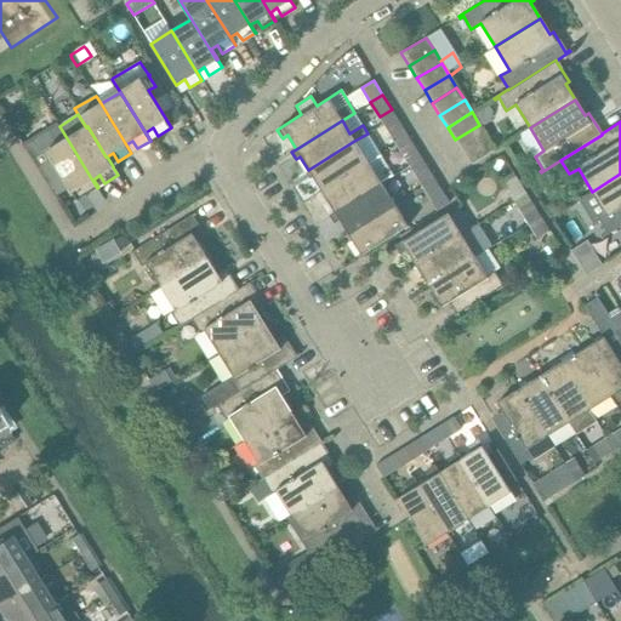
[(85,195),(97,188),(60,126),(57,123),(55,124),(57,127),(26,147),(23,143),(22,143),(55,197),(69,188),(72,193),(80,187),(85,195)]
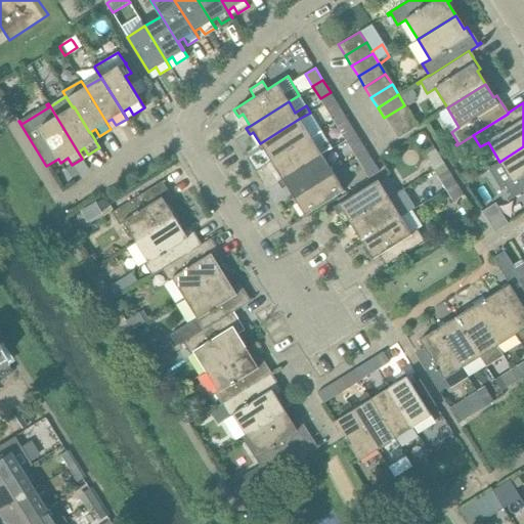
[(335,122),(345,116),(337,103),(326,110),(335,122)]
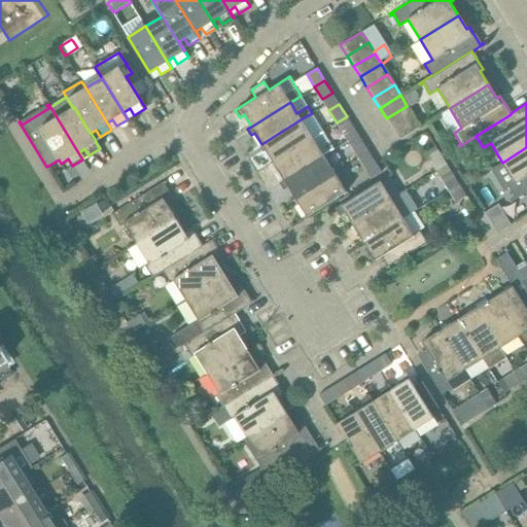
[(386,118),(392,129),(414,116),(407,106),(386,118)]
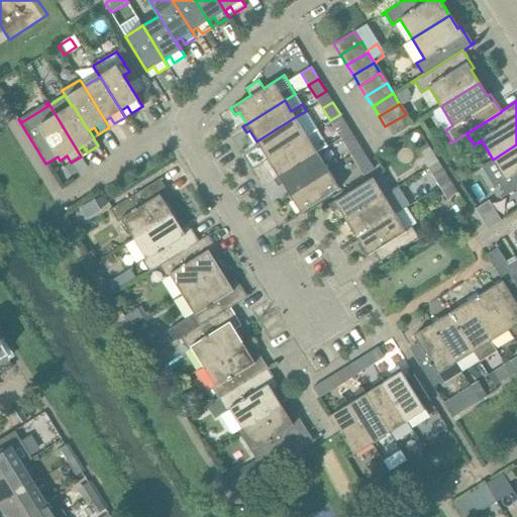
[(347,126),(340,114),(330,120),(337,132),(347,126)]
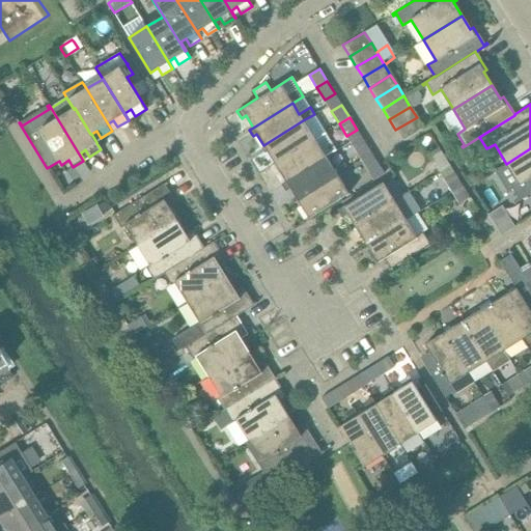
[(417,117),(395,130),(402,141),(423,129),(417,117)]
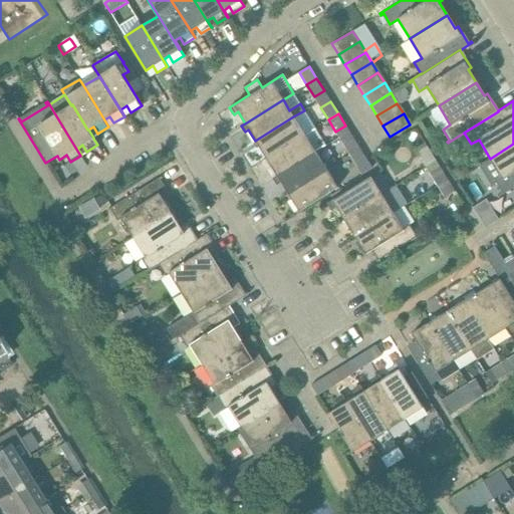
[(304,135),(293,116),(255,141),(266,158),(304,135)]
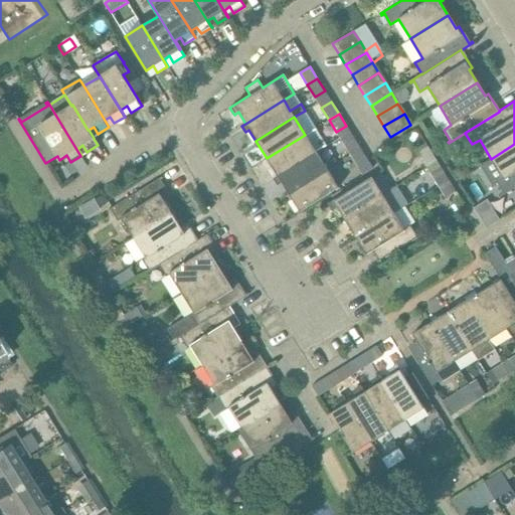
[(316,152),(305,135),(267,158),(278,176),(316,152)]
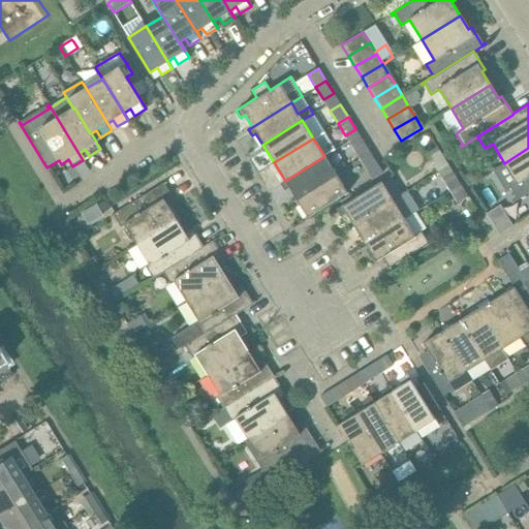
[(360,159),(370,153),(363,141),(352,147),(360,159)]
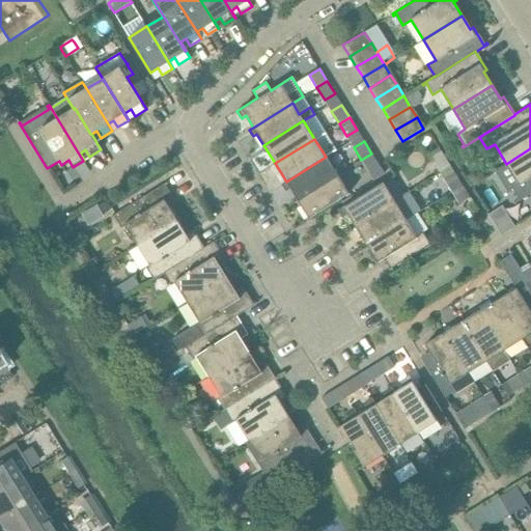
[(437,166),(447,160),(439,147),(428,154),(437,166)]
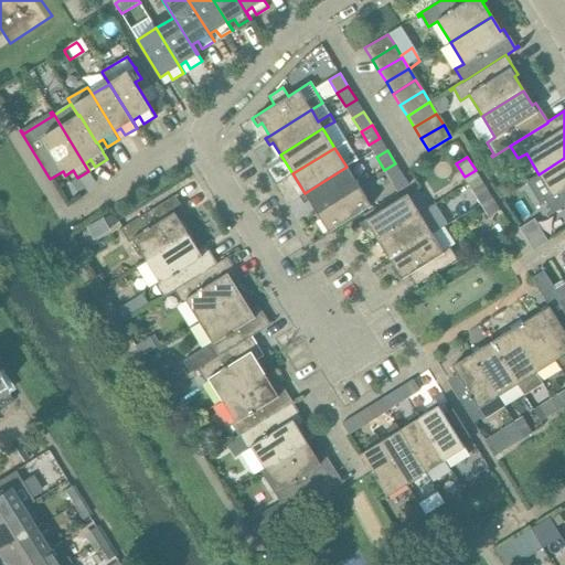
[(564,158),(540,174),(526,181),(541,203),(544,200),(552,212),(548,213),(550,215),(564,205),(564,158)]
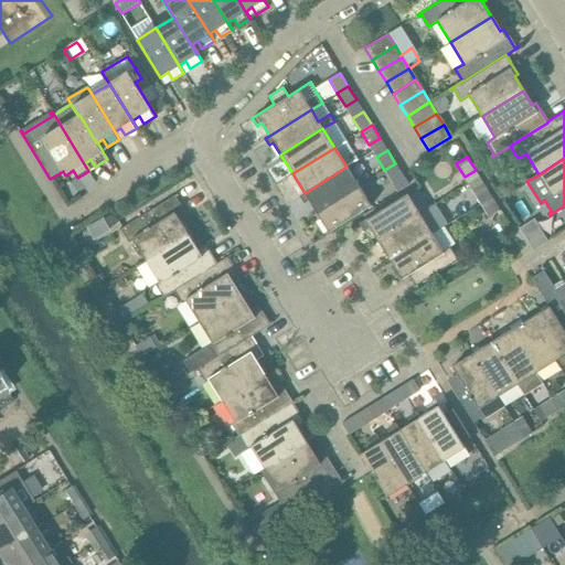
[(404,177),(395,163),(384,170),(393,183),(404,177)]
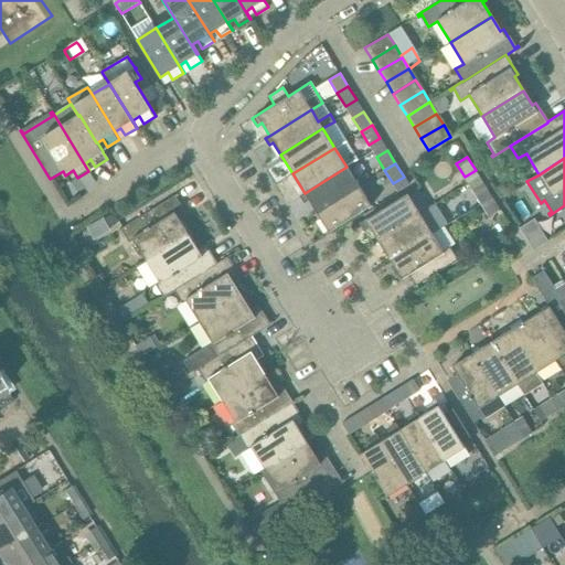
[(309,200),(317,212),(359,187),(347,167),(305,193),(300,195),(305,202),(309,200)]
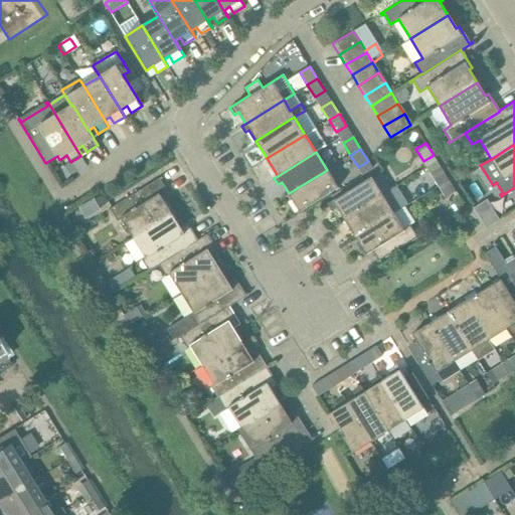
[(438,185),(448,179),(441,167),(431,173),(438,185)]
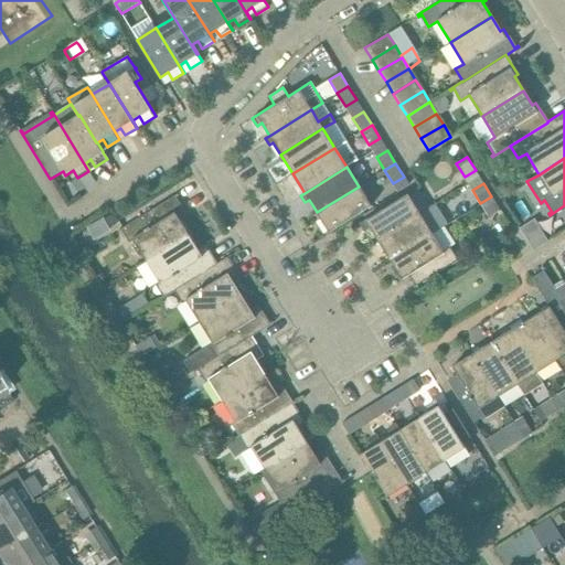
[(502,183),(494,189),(500,198),(509,193),(502,183)]
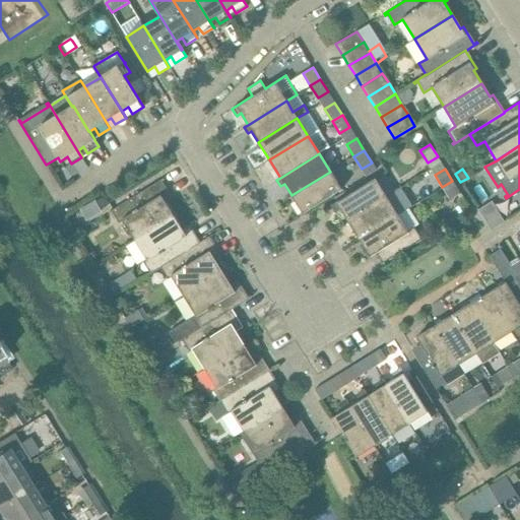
[(341,190),(330,172),(291,195),(303,213),(341,190)]
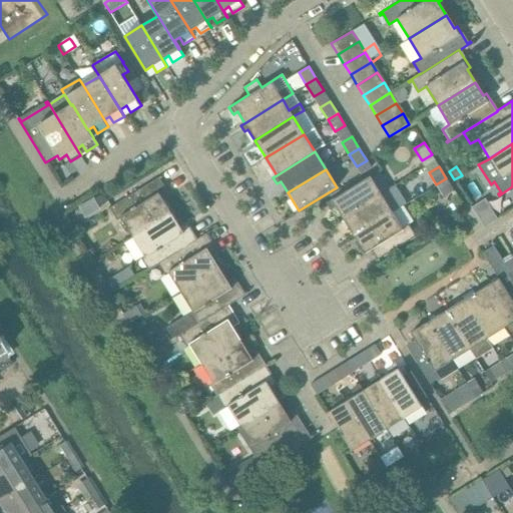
[(133,236),(170,213),(162,200),(169,196),(158,179),(162,177),(161,176),(107,209),(108,211),(110,209),(117,219),(121,217),(133,236)]
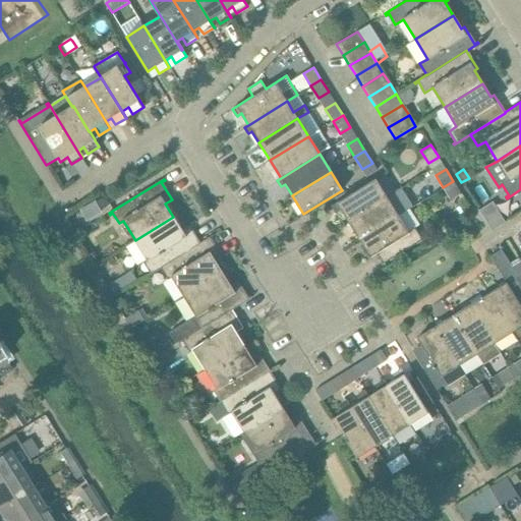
[(341,210),(348,221),(387,197),(375,179),(333,206),(337,213),(341,210)]
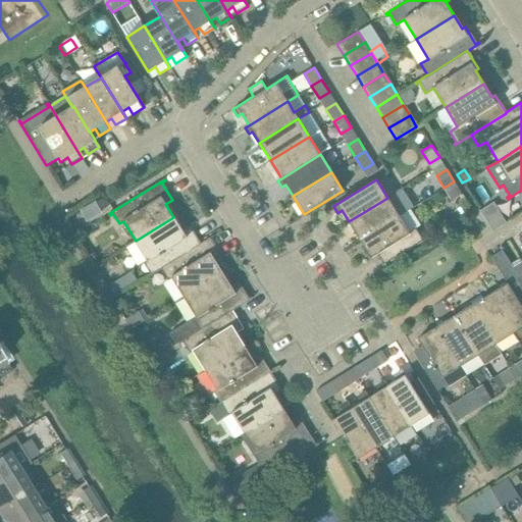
[(452,200),(462,194),(454,181),(444,188),(452,200)]
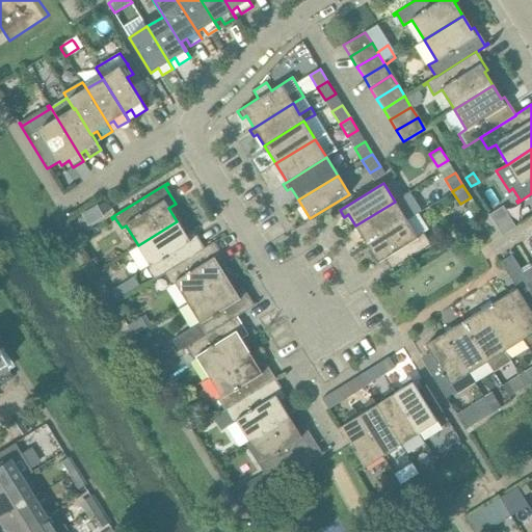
[(355,225),(367,244),(406,219),(395,202),(355,225)]
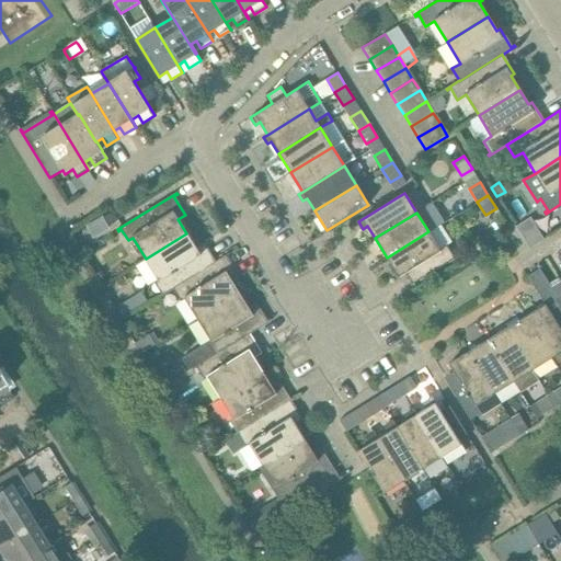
[(515,225),(528,245),(541,238),(528,217),(515,225)]
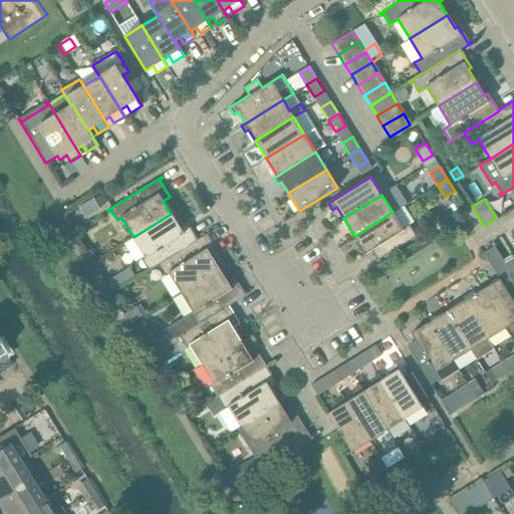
[(91,200),(78,209),(84,219),(97,211),(91,200)]
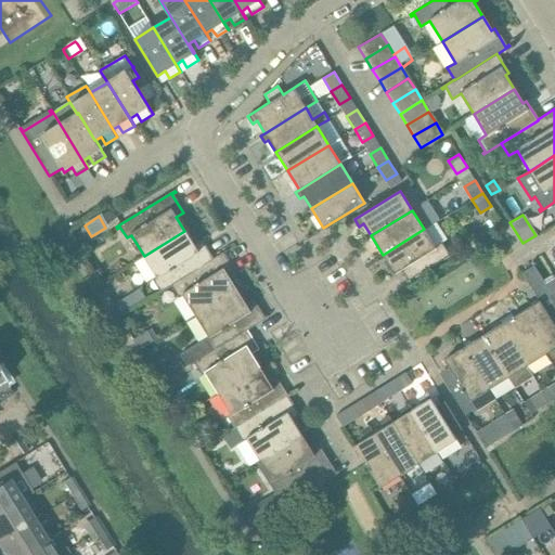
[(435,246),(424,229),(383,255),(396,274),(407,267),(413,278),(450,255),(441,243),(435,246)]
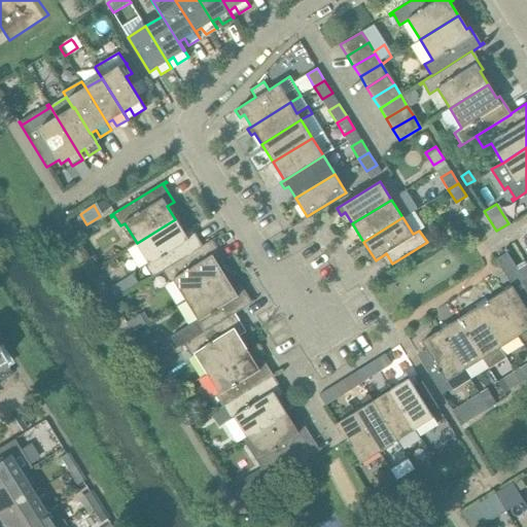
[(175,219),(137,243),(149,262),(145,266),(151,276),(149,278),(149,279),(163,271),(202,246),(190,227),(183,233),(175,219)]
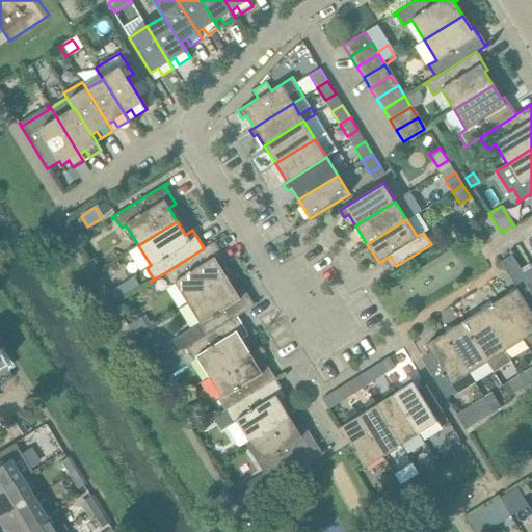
[(176,283),(188,302),(227,278),(218,265),(225,261),(215,243),(218,241),(217,239),(204,248),(164,273),(171,285),(176,283)]
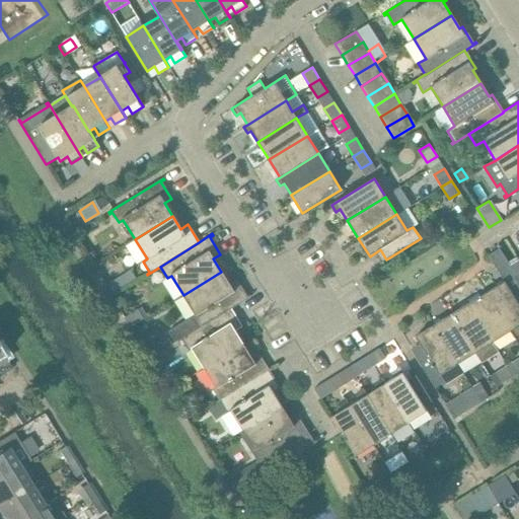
[(499,247),(488,254),(504,281),(518,304),(518,262),(518,260),(509,265),(499,247)]
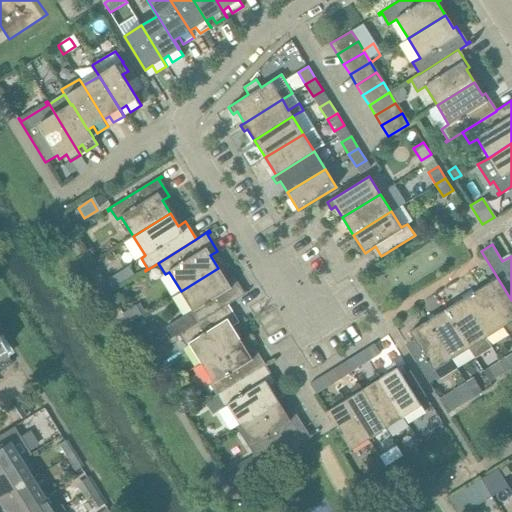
[(228,305),(248,293),(247,291),(244,293),(233,276),(226,281),(218,268),(181,291),(193,310),(169,325),(176,336),(196,323),(196,324),(227,305),(228,305)]
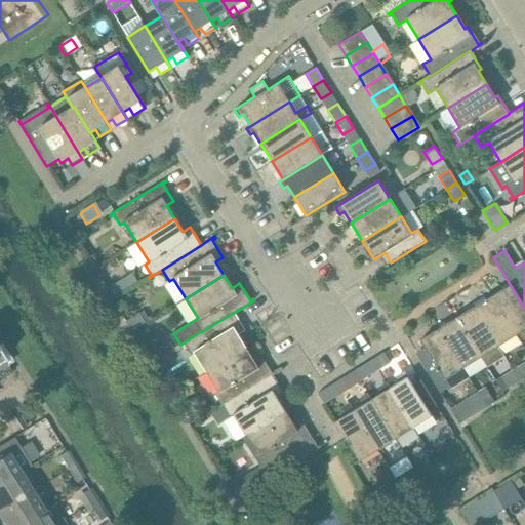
[(120,280),(108,288),(114,297),(126,289),(120,280)]
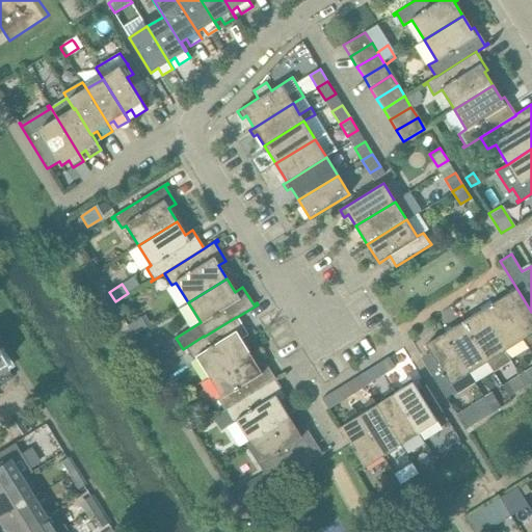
[(531,312),(516,288),(499,300),(523,339),(526,338),(529,343),(531,343),(531,312)]
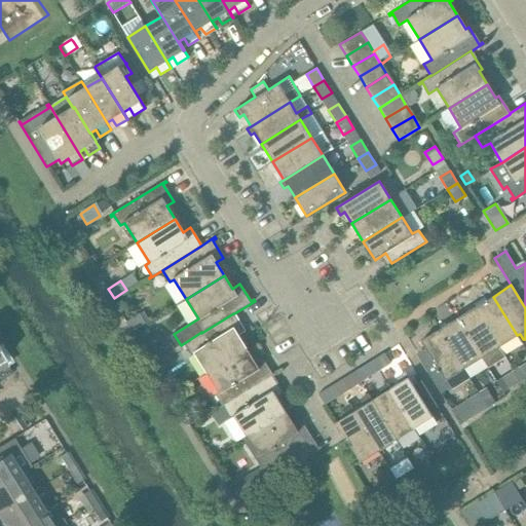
[(499,346),(517,335),(493,297),(475,307),(499,346)]
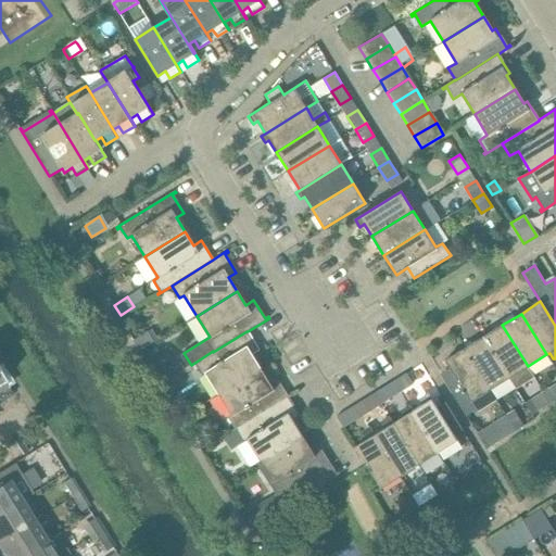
[(502,325),(483,337),(509,378),(516,389),(534,377),(528,366),(502,325)]
